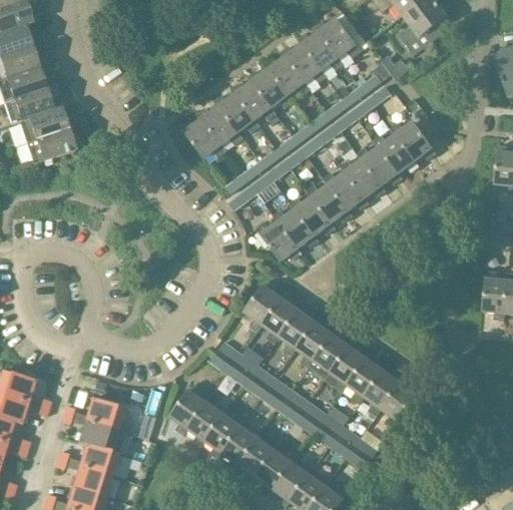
[(24,2),(0,9),(0,33),(31,23),(25,6),(38,2),(37,0),(23,0),(24,2)]
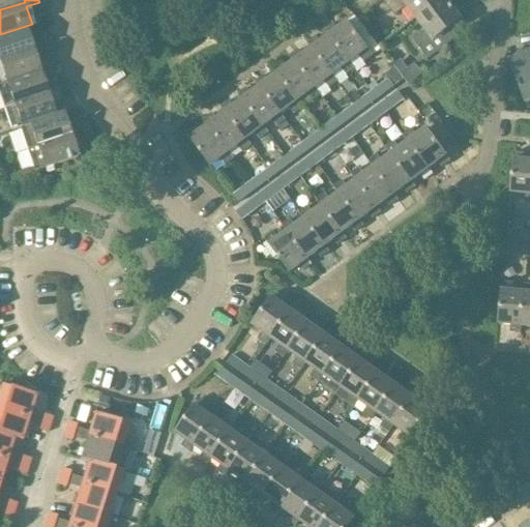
[(0,0),(0,9),(25,2),(24,0),(0,0)]
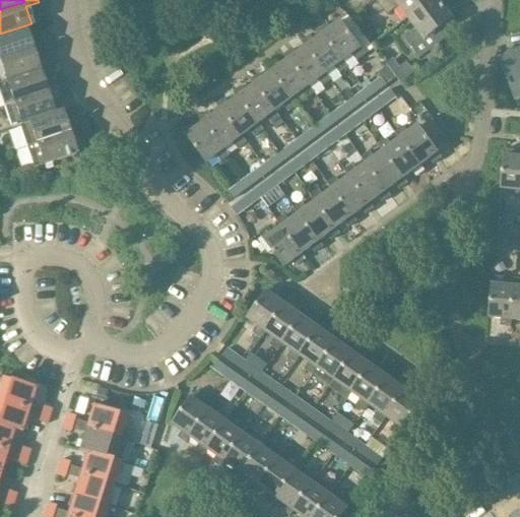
[(377,0),(387,12),(400,3),(409,14),(428,0),(377,0)]
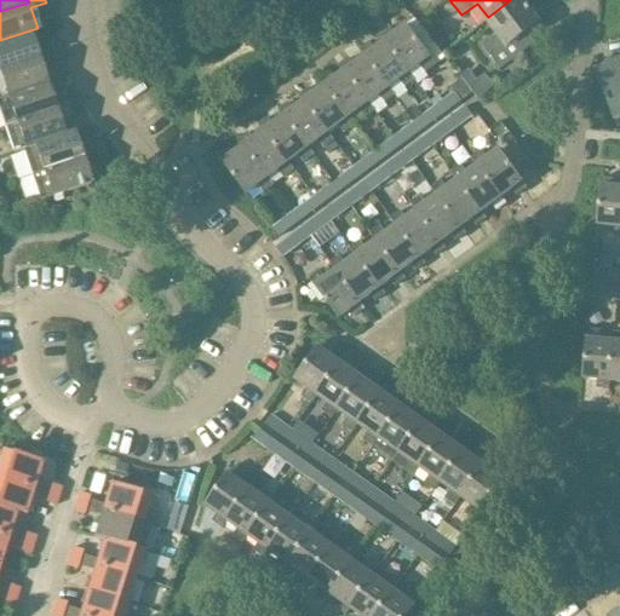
[(539,21),(523,0),(510,0),(488,17),(498,32),(482,42),(500,67),(532,44),(523,32),(539,21)]
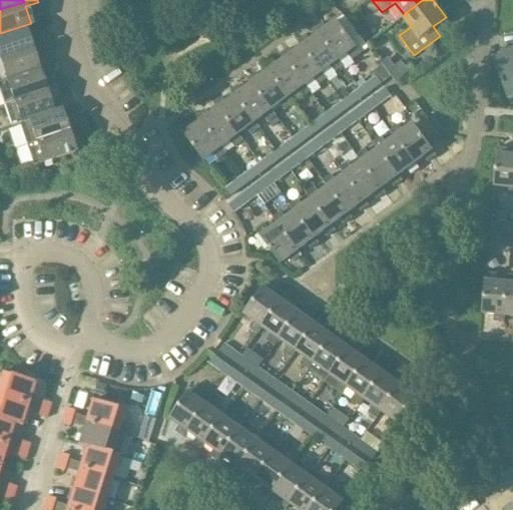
[(315,26),(319,32),(319,31),(339,58),(347,51),(352,58),(361,52),(336,19),(327,26),(323,20),(315,26)]
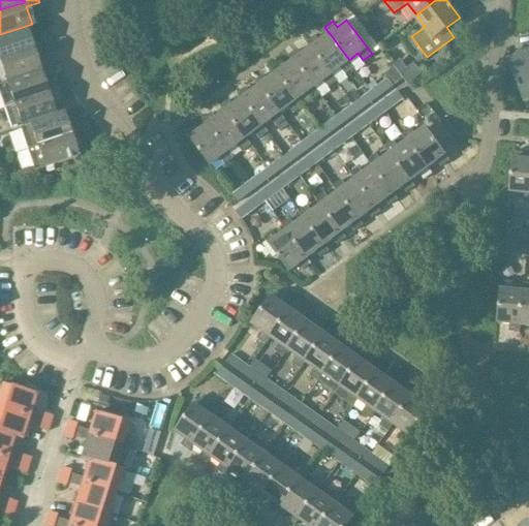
[(0,58),(32,48),(30,43),(25,27),(32,24),(0,34),(0,58)]
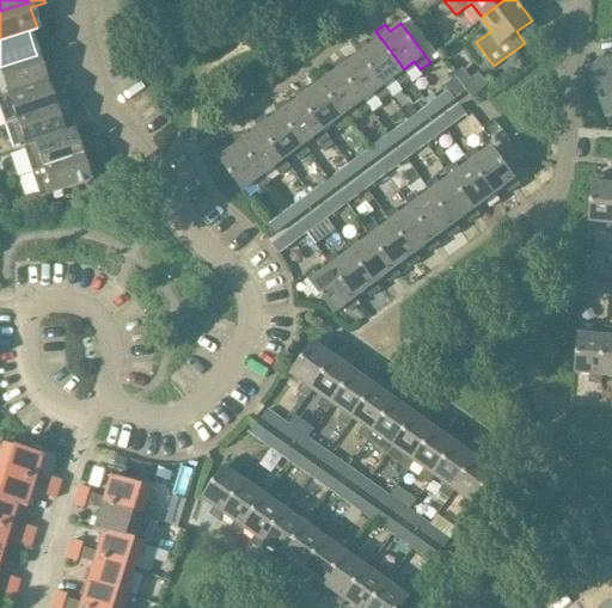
[(380,37),(380,38),(369,45),(365,40),(355,47),(360,53),(384,84),(395,77),(401,84),(410,77),(404,69),(380,37)]
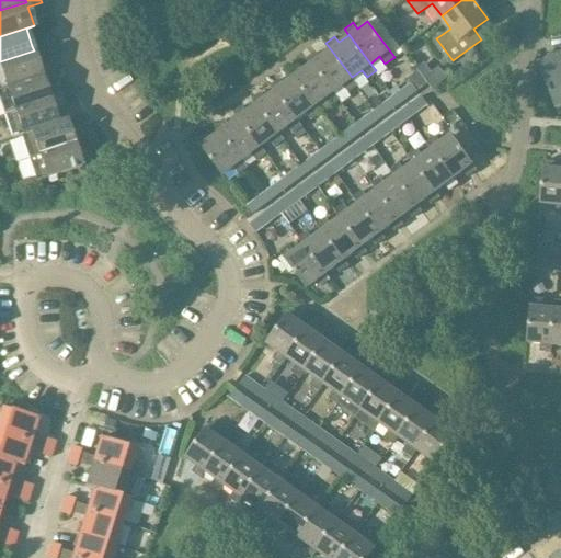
[(45,38),(46,42),(49,52),(50,55),(59,52),(54,35),(45,38)]
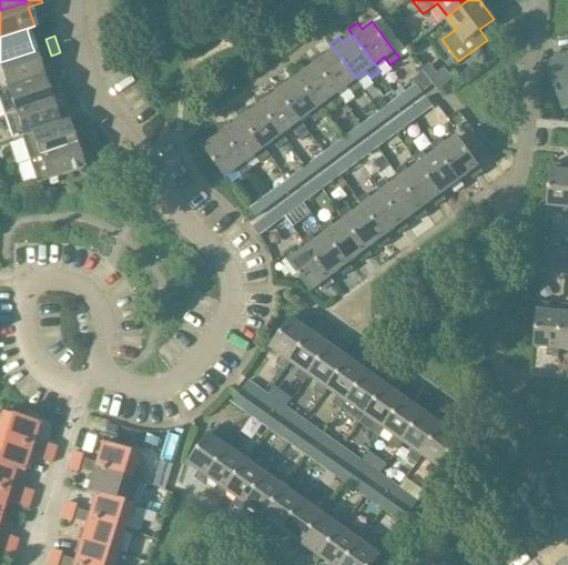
[(47,42),(32,47),(34,51),(0,62),(0,89),(42,76),(36,57),(50,52),(47,42)]
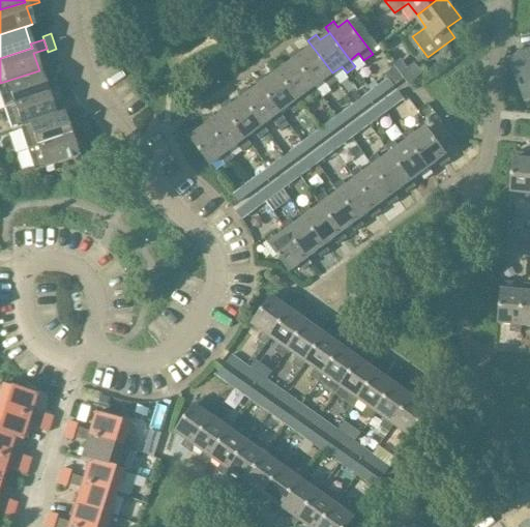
[(290,53),(294,59),(295,58),(315,86),(316,86),(324,79),(329,86),(337,80),(332,72),(312,46),(302,52),(299,47),(290,53)]
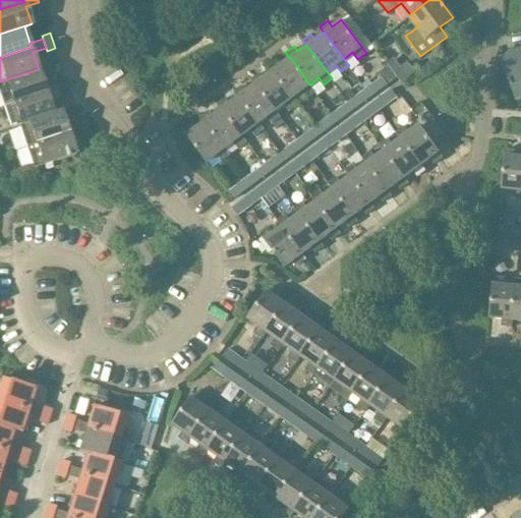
[(520,49),(501,58),(517,100),(520,98),(520,49)]
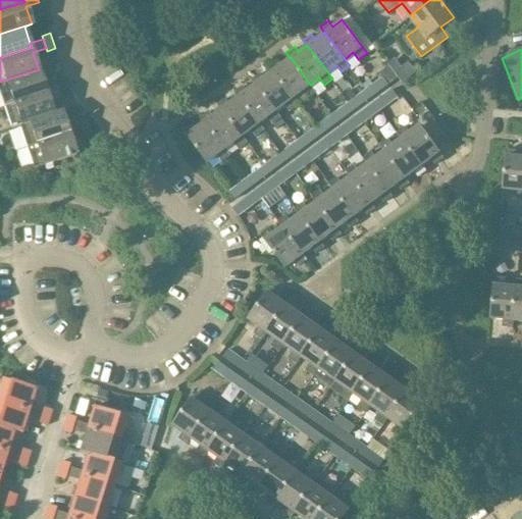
[(291,57),(290,58),(281,64),(277,59),(268,65),(272,70),(273,70),(294,97),(302,91),(307,97),(316,91),(311,85),(310,85),(291,57)]
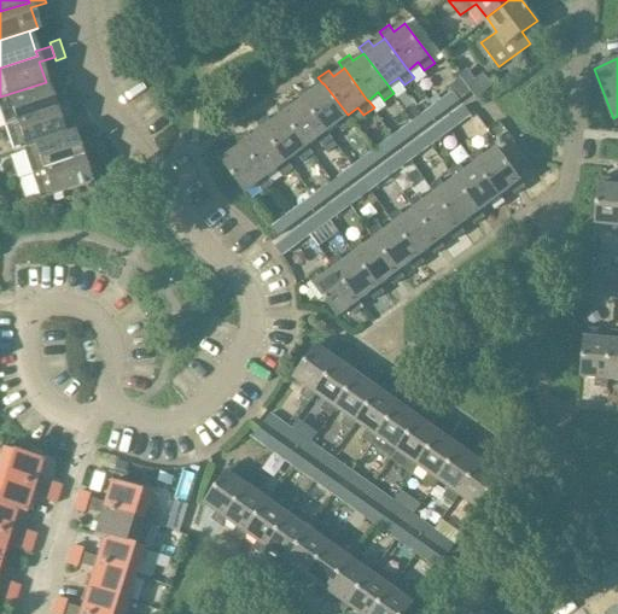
[(483,72),(467,85),(471,89),(476,95),(493,85),(483,72)]
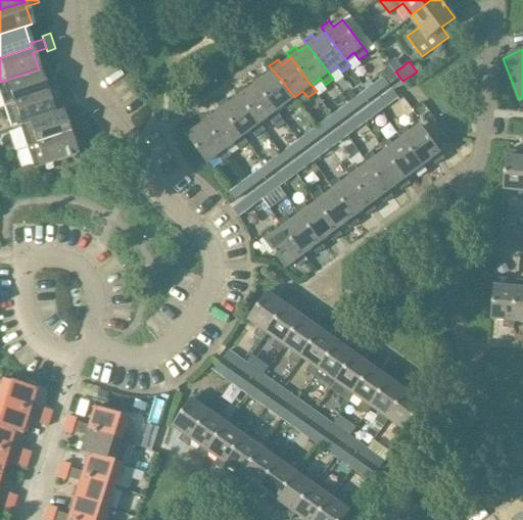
[(389,63),(380,71),(384,76),(389,83),(397,77),(398,76),(395,72),(389,63)]
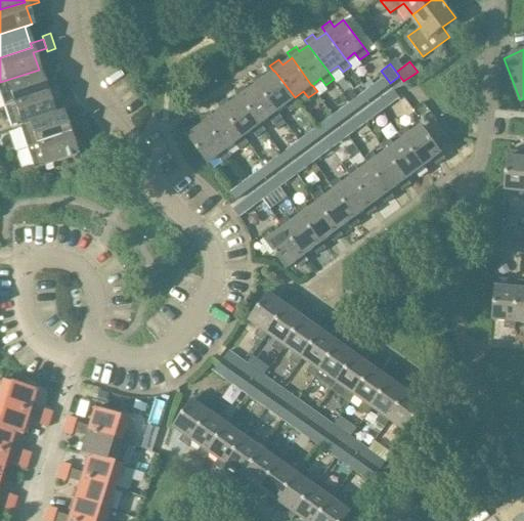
[(459,66),(440,78),(449,90),(467,77),(459,66)]
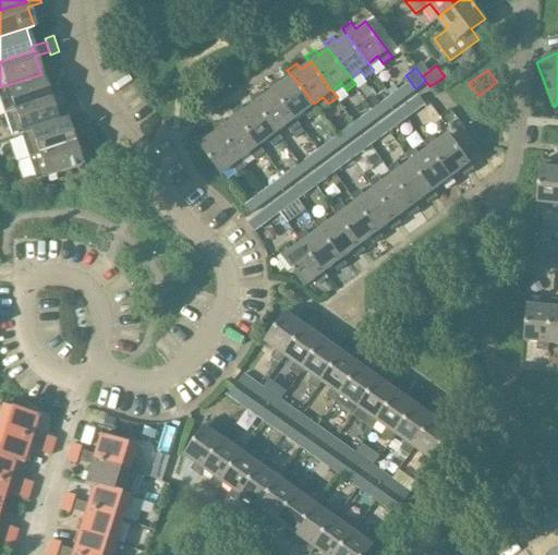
[(49,97),(47,92),(41,74),(0,87),(0,99),(4,112),(49,97)]
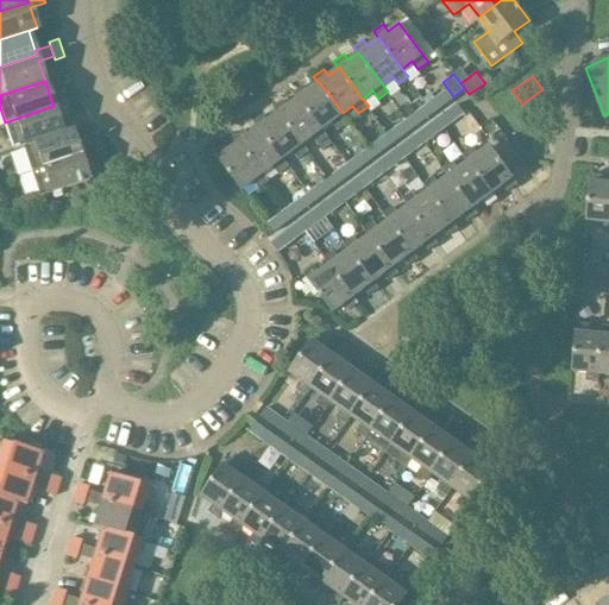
[(294,90),(299,98),(299,96),(322,128),(322,127),(333,120),(339,128),(349,120),(343,113),(319,82),(318,82),(308,89),(303,83),(294,90)]
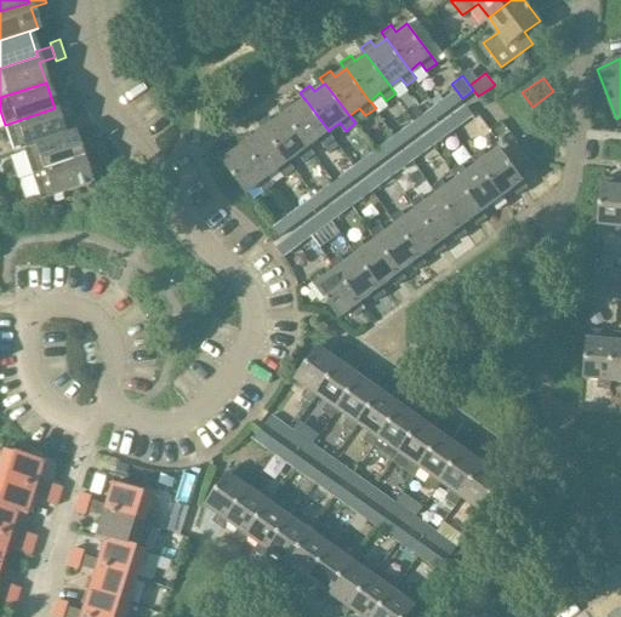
[(436,104),(443,113),(462,98),(456,90),(444,98),(436,104)]
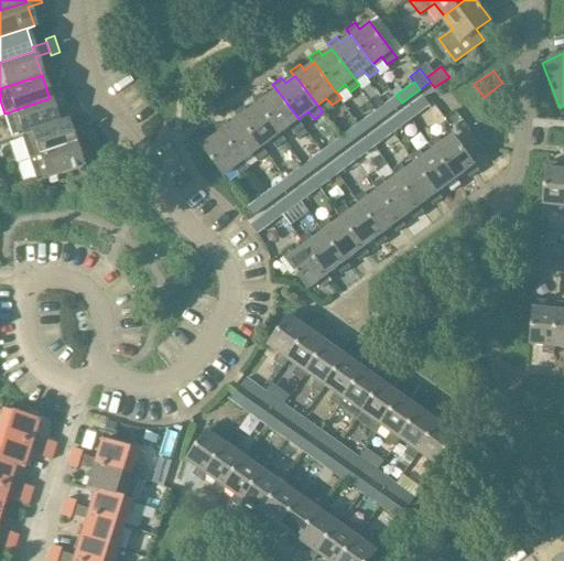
[(61,85),(62,88),(65,98),(66,101),(75,98),(69,83),(61,85)]
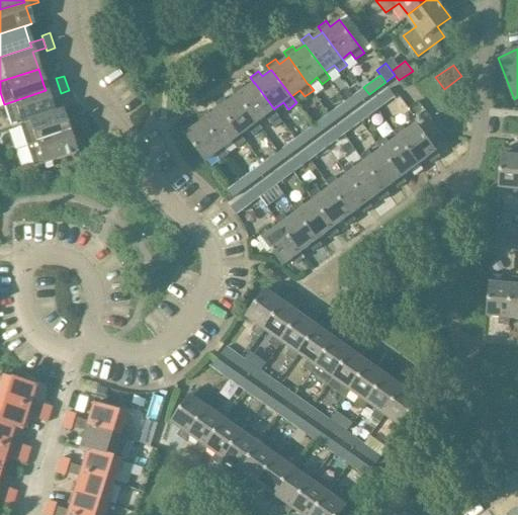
[(366,77),(360,82),(363,87),(370,82),(366,77)]
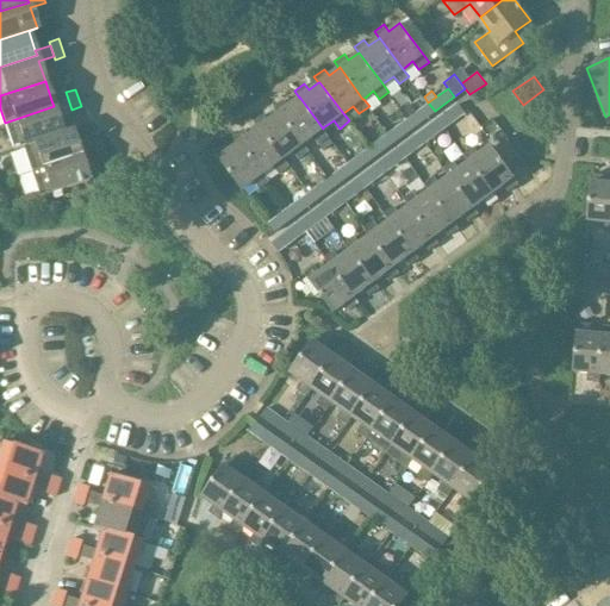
[(67,95),(51,100),(54,106),(5,123),(13,148),(72,127),(70,127),(62,130),(55,111),(70,106),(67,95)]
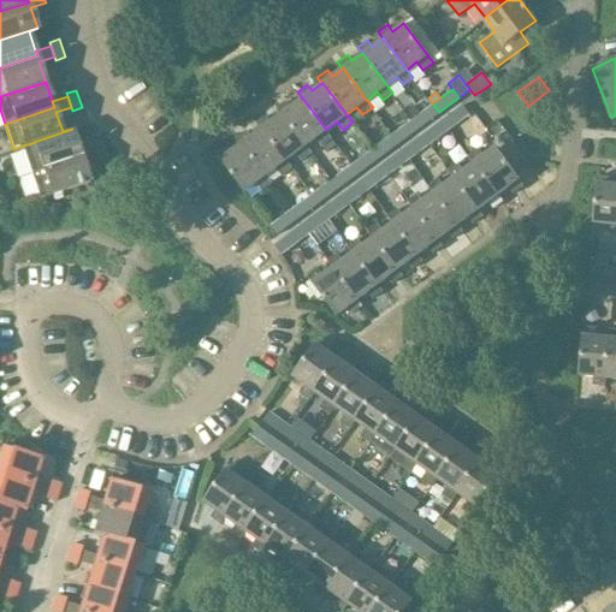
[(302,97),(302,99),(291,106),(286,99),(277,107),(282,113),(283,113),(306,144),(307,144),(317,137),(323,144),(332,137),(326,129),(326,130),(302,97)]
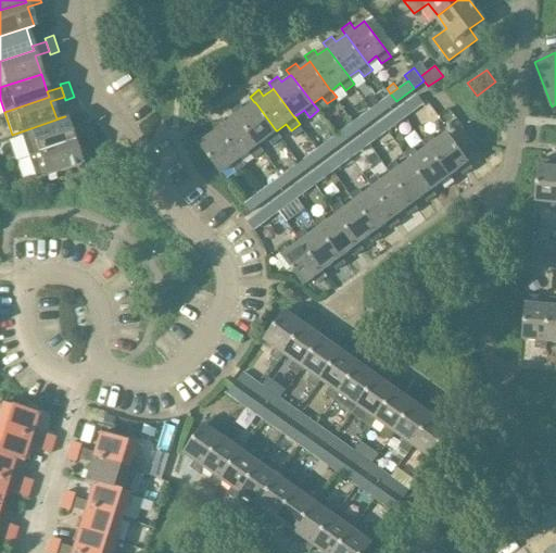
[(373,108),(378,115),(396,101),(390,93),(373,108)]
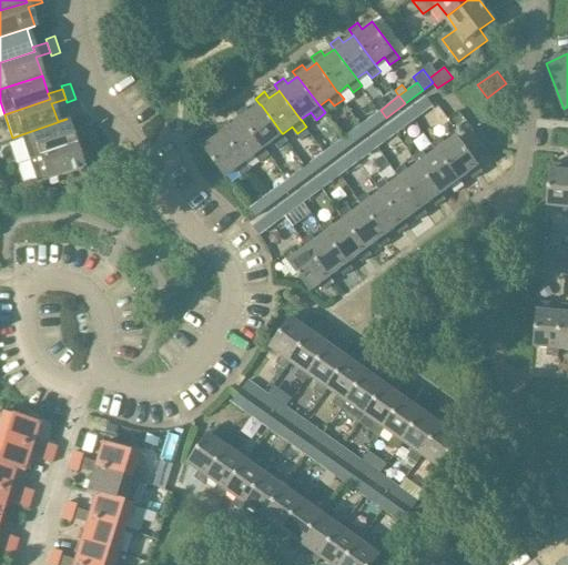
[(427,96),(407,110),(414,118),(433,103),(427,96)]
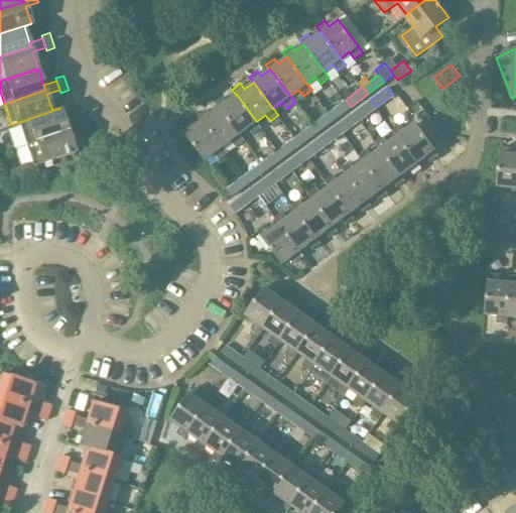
[(215,102),(219,107),(220,107),(240,134),(240,133),(248,127),(253,134),(262,127),(257,121),(256,121),(237,95),(236,95),(228,101),(224,96),(215,102)]
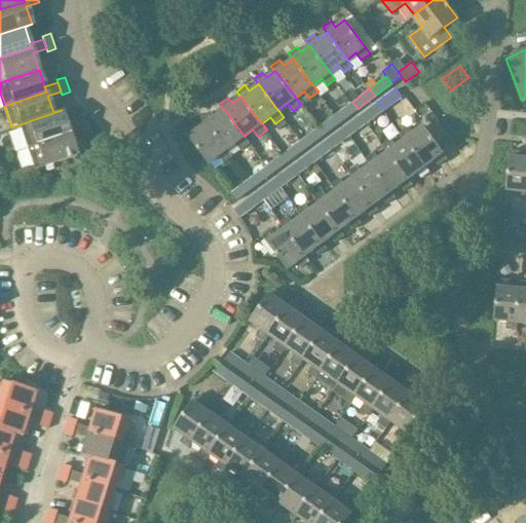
[(352,102),(335,114),(340,121),(358,109),(352,102)]
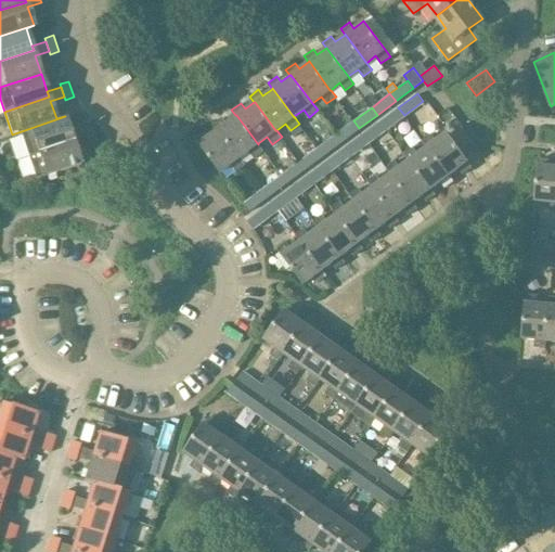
[(398,107),(381,120),(386,129),(404,115),(398,107)]
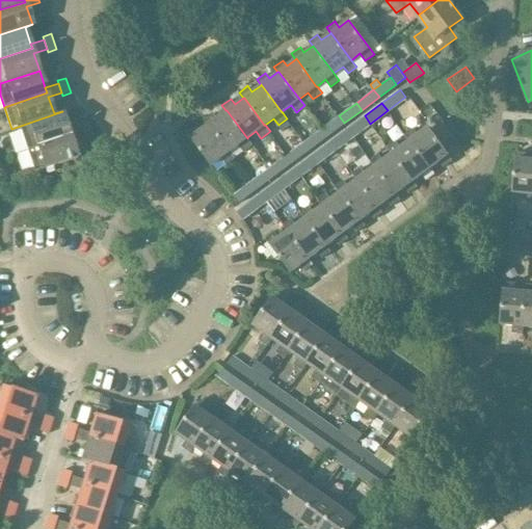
[(230,151),(239,144),(244,151),(253,144),(247,137),(247,138),(227,110),(225,110),(217,117),(213,111),(205,117),(209,124),(209,123),(230,151)]
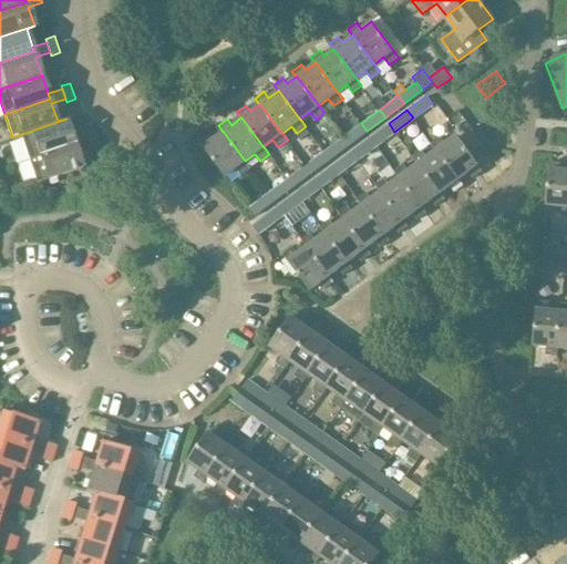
[(21,135),(29,159),(74,143),(72,137),(66,119),(12,137),(12,139),(21,135)]
